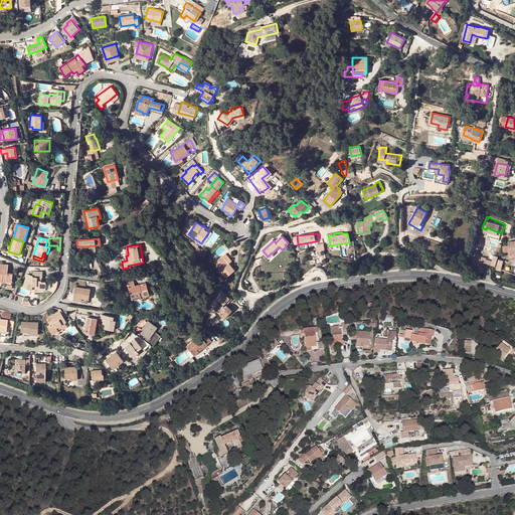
[(228,264),(222,256),(215,262),(214,263),(226,277),(234,271),(228,264)]
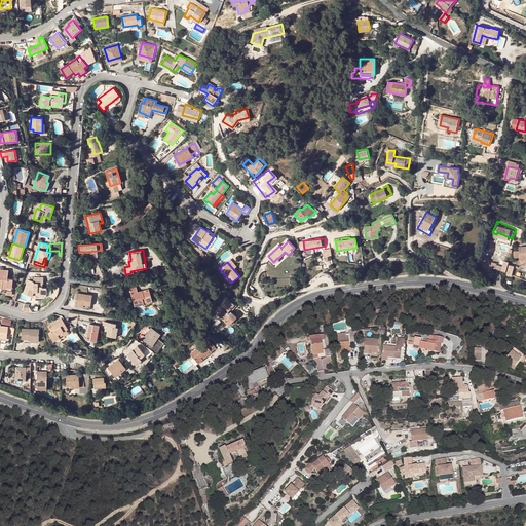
[(8,270),(0,268),(0,288),(2,288),(2,291),(11,292),(13,279),(8,278),(8,270)]
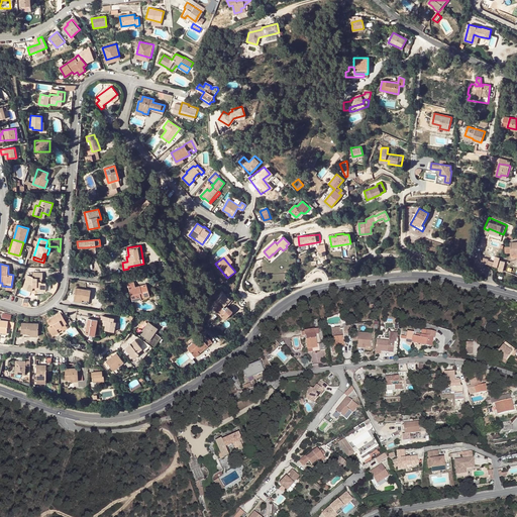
[(42,283),(42,282),(40,282),(40,279),(41,279),(43,279),(43,273),(33,273),(33,277),(28,275),(23,288),(31,291),(32,289),(37,291),(45,291),(46,283),(42,283)]
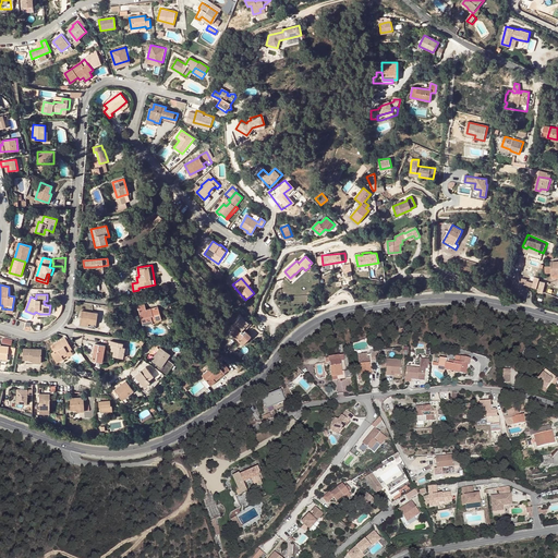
[(143,325),(153,322),(153,320),(152,318),(160,315),(158,306),(146,310),(145,304),(137,306),(143,325)]
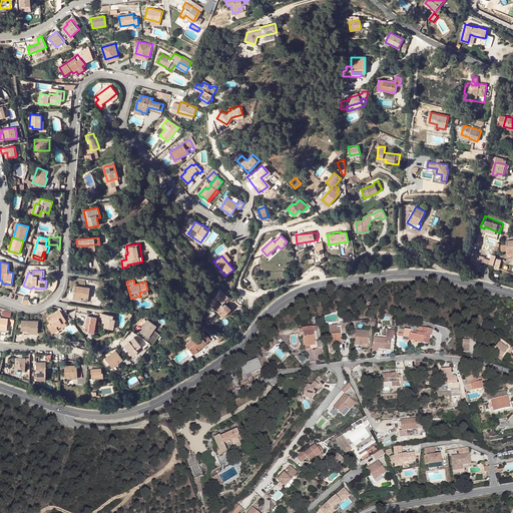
[(90,288),(75,286),(73,296),(81,298),(88,299),(90,288)]
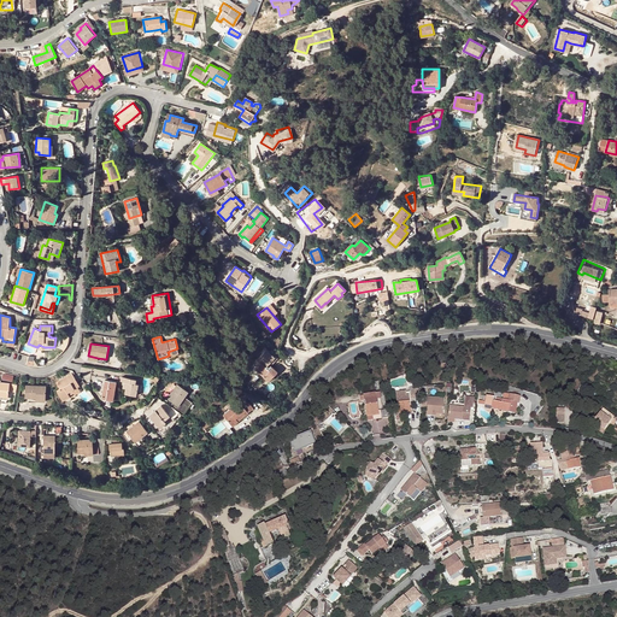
[(263,364),(259,366),(263,371),(260,374),(269,381),(278,372),(271,365),(277,360),(268,351),(258,359),(263,364)]
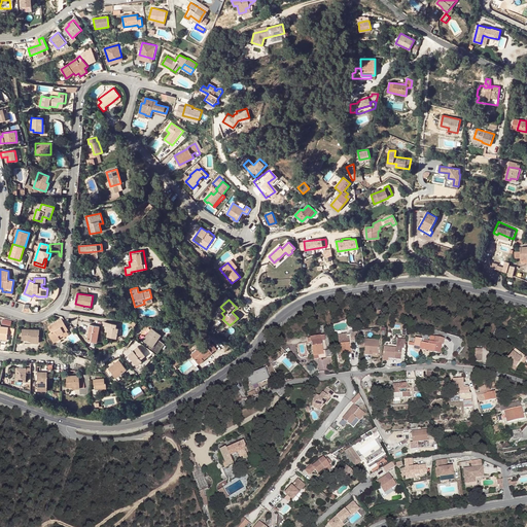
[(51,331),(48,334),(56,345),(62,341),(60,338),(58,335),(67,329),(68,328),(62,318),(48,326),(51,331)]
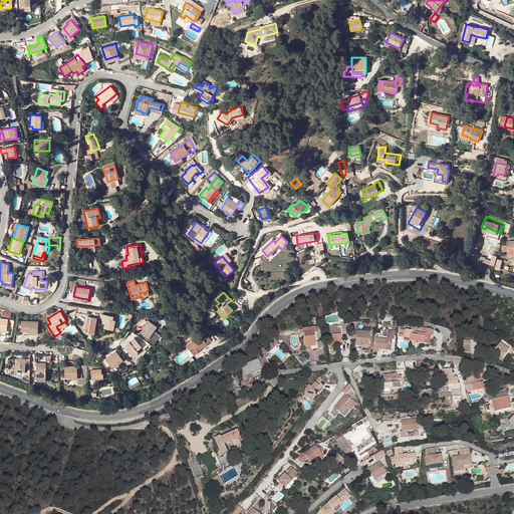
[(112,329),(113,325),(114,320),(112,319),(113,315),(101,313),(101,317),(103,318),(103,320),(105,321),(105,323),(104,328),(108,328),(112,329)]
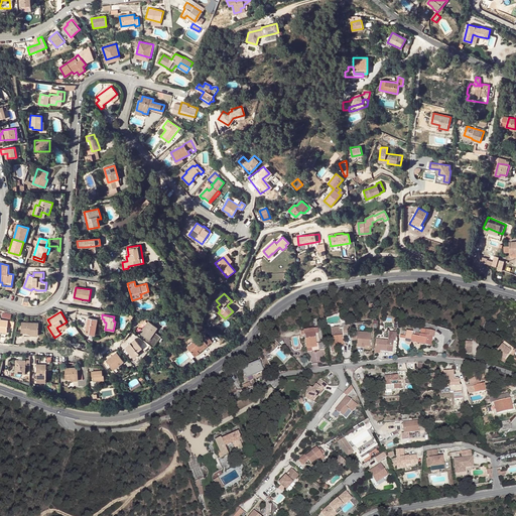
[(8,320),(0,318),(0,331),(7,332),(8,320)]
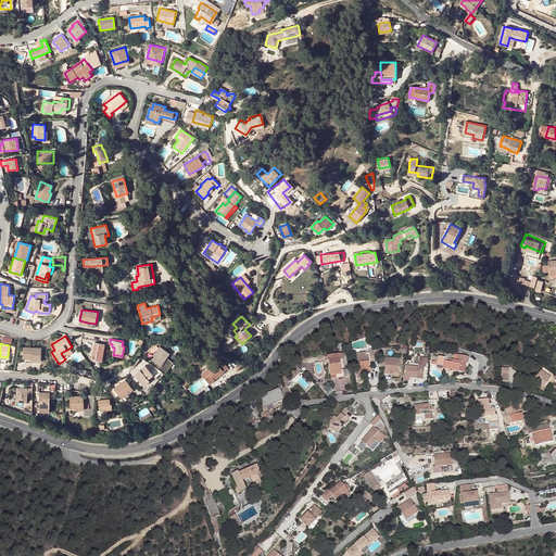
[(104,344),(96,343),(92,359),(101,361),(104,344)]
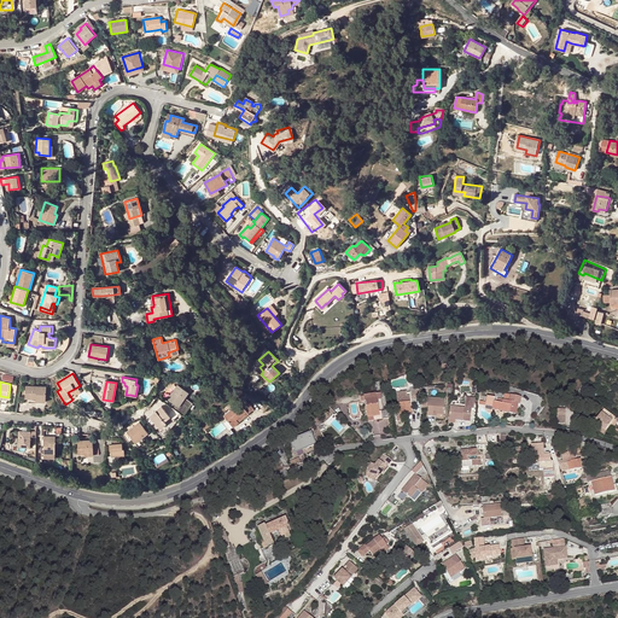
[(170,395),(168,398),(179,407),(176,410),(184,417),(193,403),(186,398),(190,392),(179,385),(170,396),(170,395)]
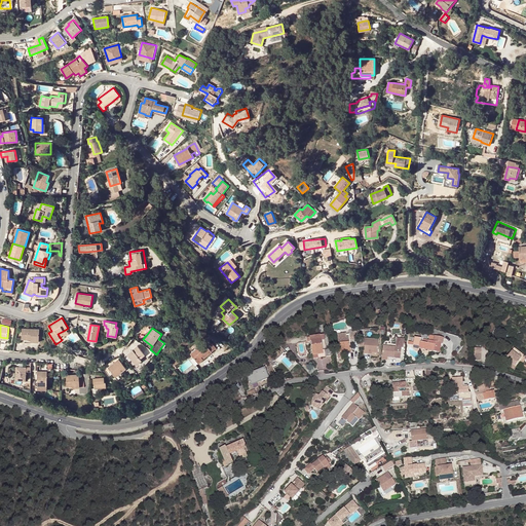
[(40,331),(23,330),(22,339),(31,339),(31,342),(39,342),(40,331)]
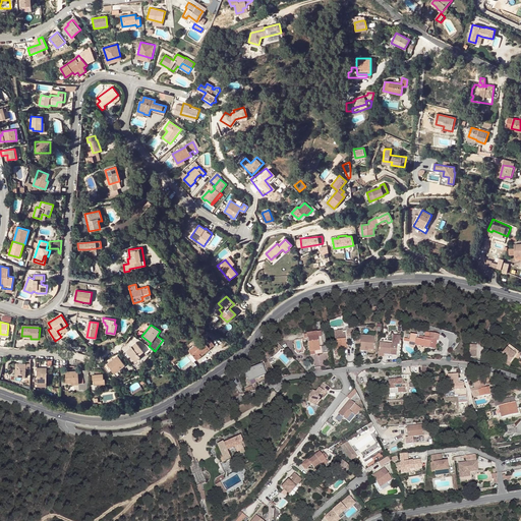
[(337,350),(342,349),(342,347),(347,347),(348,346),(346,331),(335,332),(337,350)]
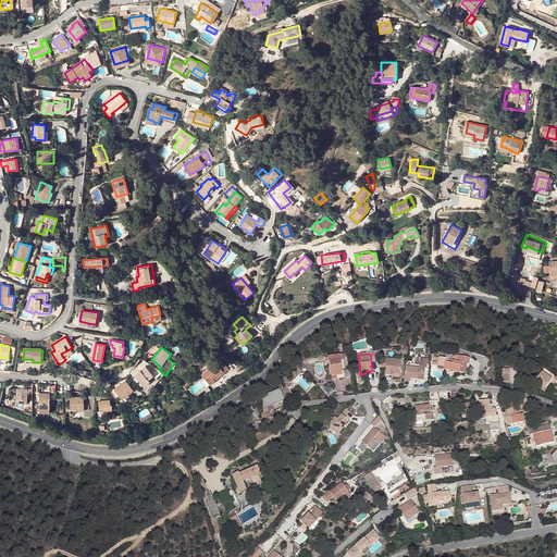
[(331,376),(336,375),(337,375),(337,373),(342,372),(339,360),(344,360),(343,355),(324,358),(325,362),(329,361),(331,376)]
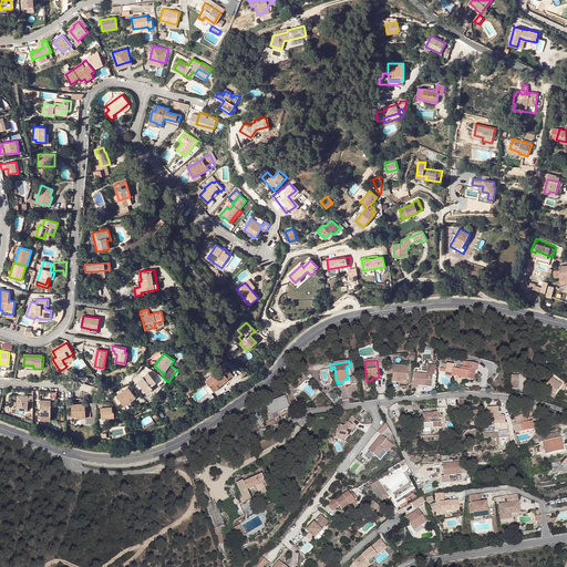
[(461,370),(453,369),(452,373),(452,375),(461,377),(461,375),(467,377),(467,379),(473,380),(475,370),(476,371),(477,364),(463,361),(462,368),(461,370)]
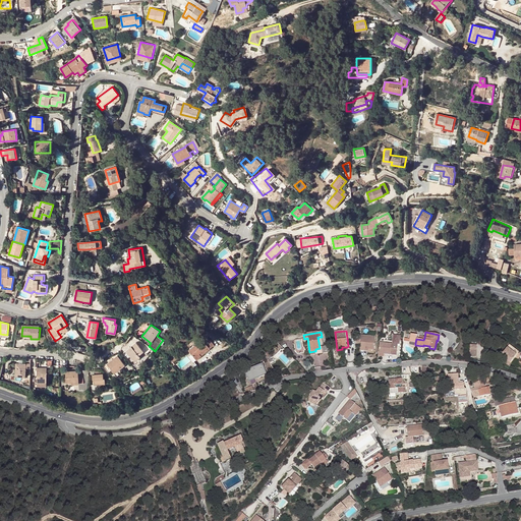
[(141,336),(138,339),(148,346),(151,343),(141,336)]
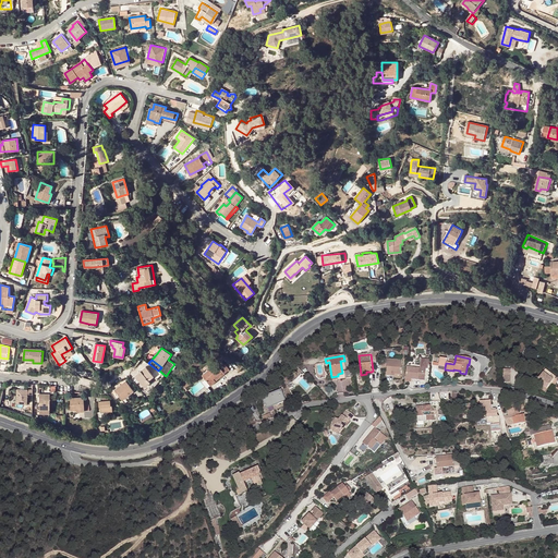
[(402,361),(387,360),(386,375),(395,376),(395,374),(401,375),(402,361)]
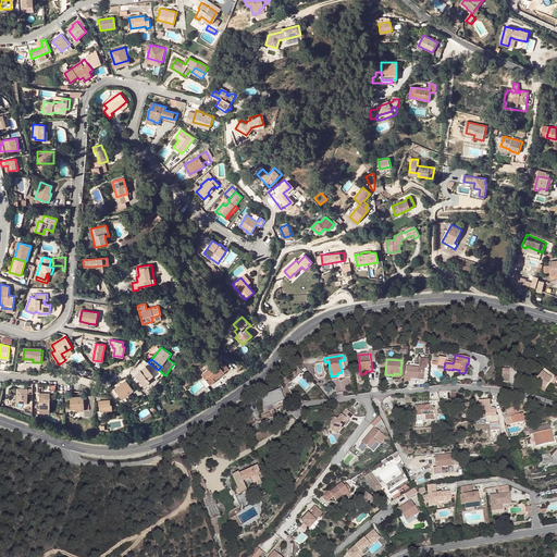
[(224,366),(220,360),(201,374),(210,385),(215,381),(213,378),(222,371),(221,369),(224,366)]
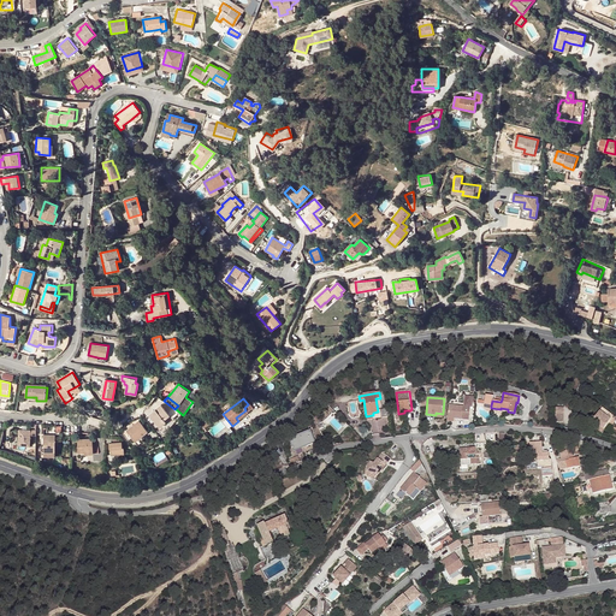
[(596,409),(585,403),(582,408),(593,414),(596,409)]
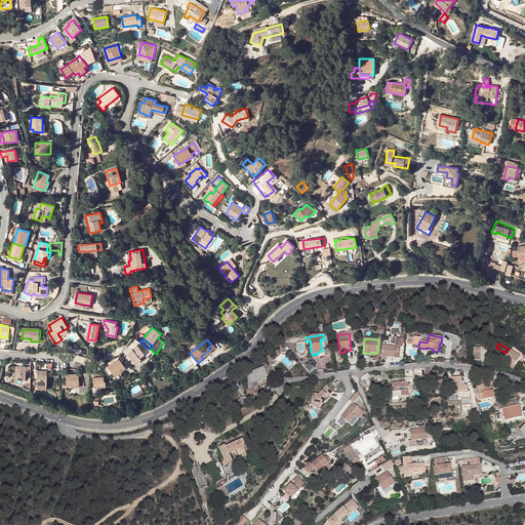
[(137,345),(127,353),(134,362),(139,358),(145,354),(137,345)]
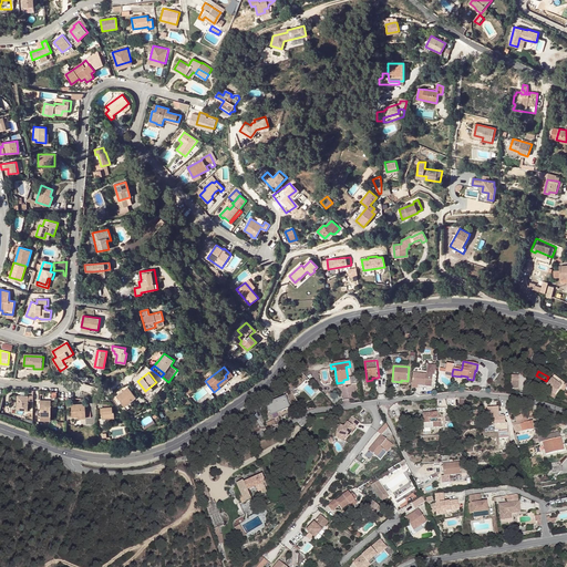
[(428,374),(413,372),(412,383),(425,385),(428,374)]
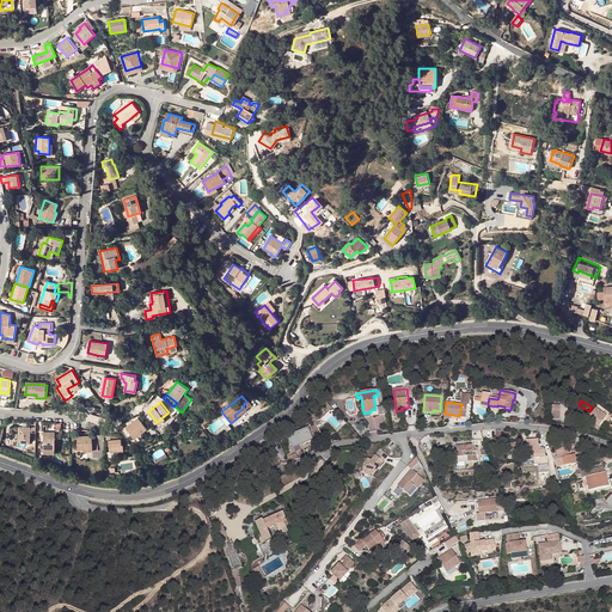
[(594,422),(599,426),(600,427),(603,423),(601,422),(603,421),(606,423),(611,415),(611,414),(598,404),(591,414),(589,414),(585,420),(592,424),(594,422)]
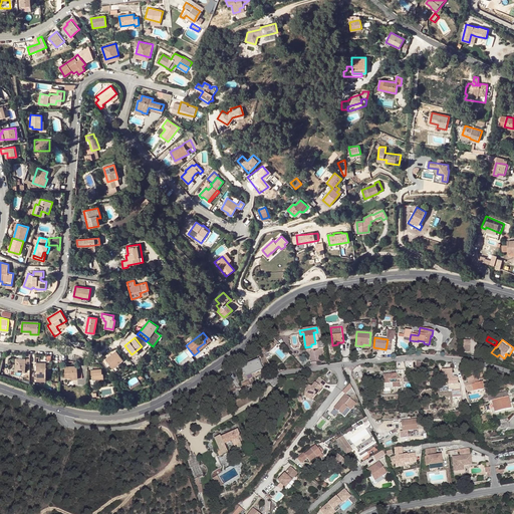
[(207,344),(205,342),(197,348),(199,351),(207,344)]
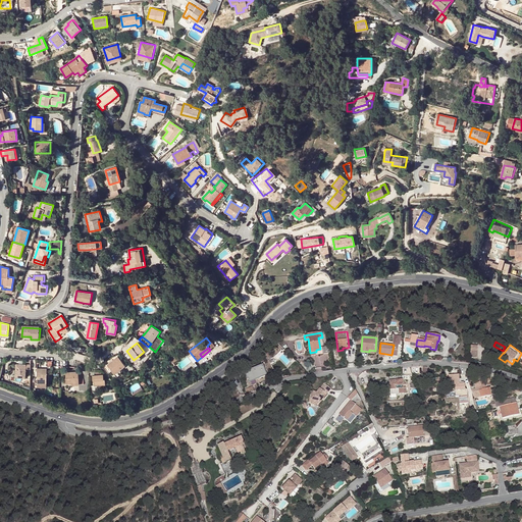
[(118,357),(107,365),(114,374),(125,366),(118,357)]
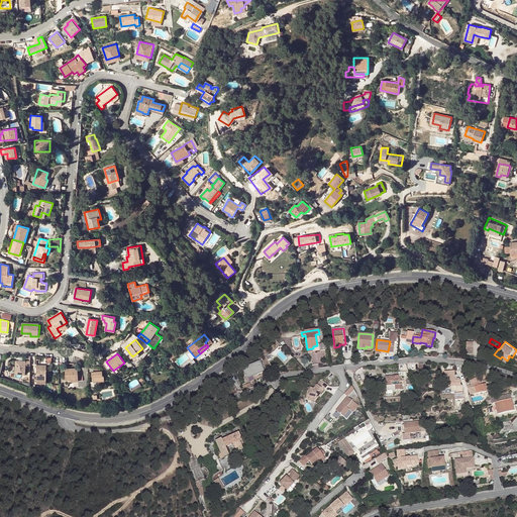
[(26,360),(16,360),(16,374),(26,374),(26,360)]
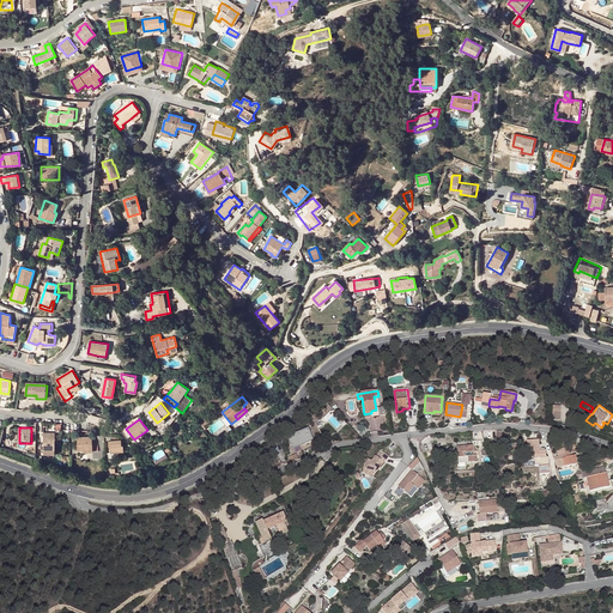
[(308,430),(287,438),(292,449),(313,441),(308,430)]
